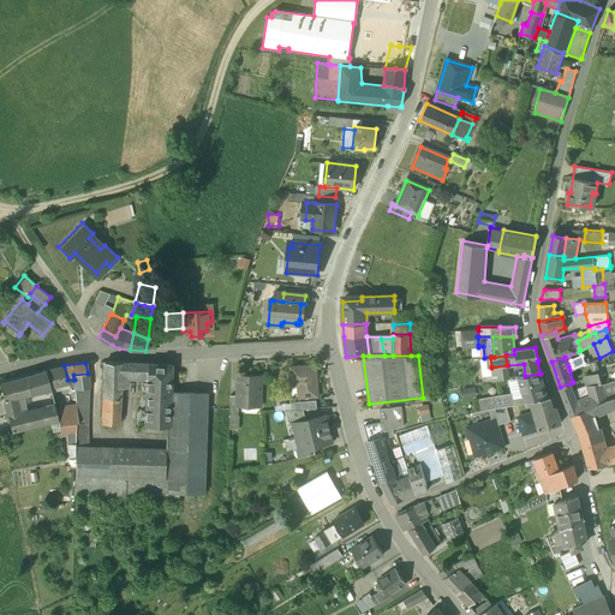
[(129,380),(145,380),(147,363),(120,363),(102,363),(100,424),(119,425),(121,388),(129,388),(129,380)]
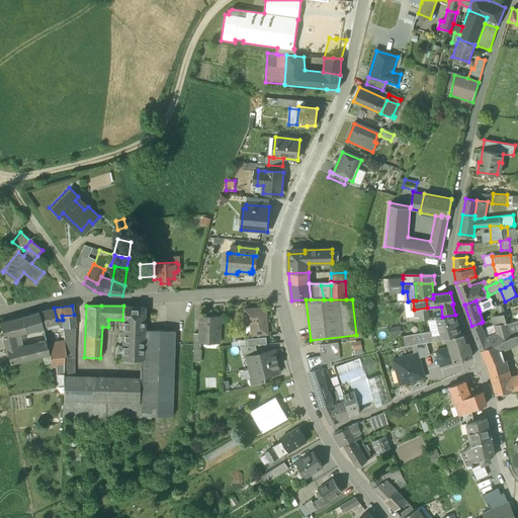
[(140,359),(143,359),(143,331),(145,331),(145,307),(123,306),(122,320),(121,359),(140,359)]
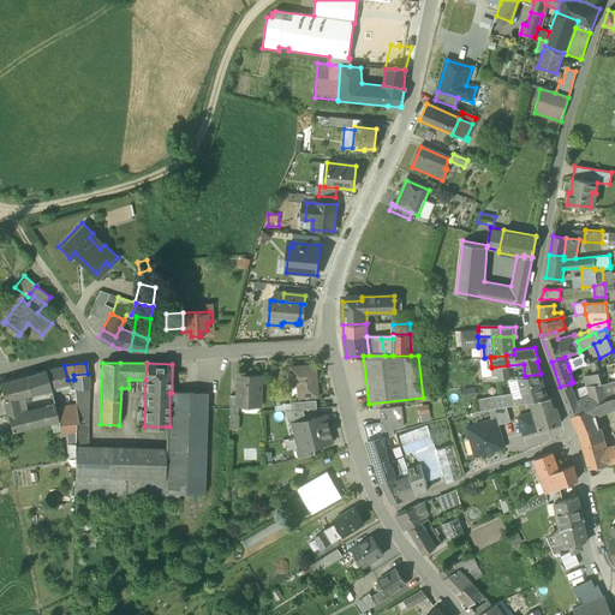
[(45,371),(49,387),(49,389),(67,384),(69,384),(67,380),(64,365),(45,369),(45,371)]
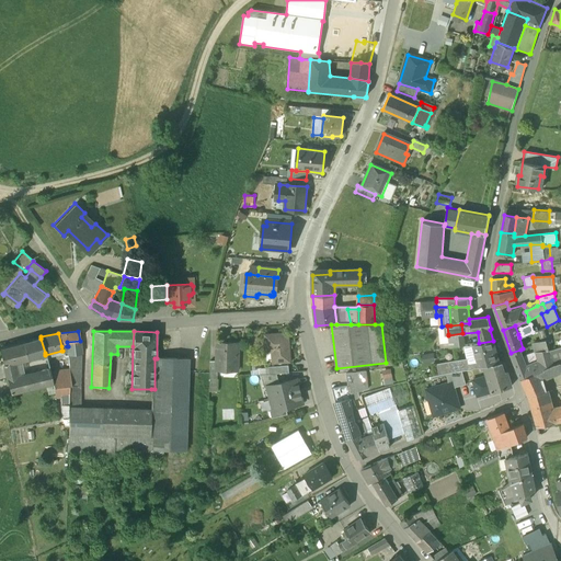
[(288,333),(265,335),(265,347),(271,347),(273,364),(290,363),(288,333)]
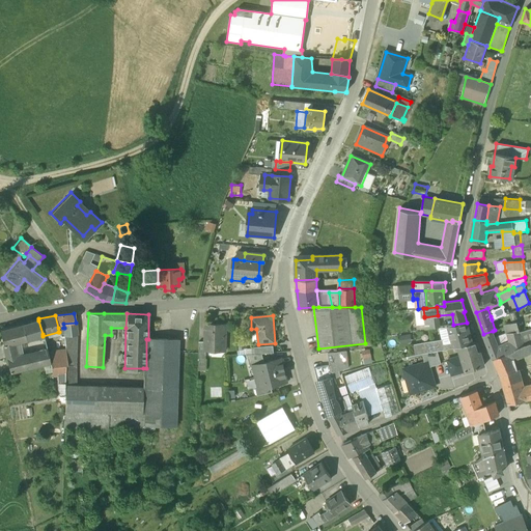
[(439,315),(438,315),(424,317),(424,316),(420,316),(422,329),(440,327),(439,315)]
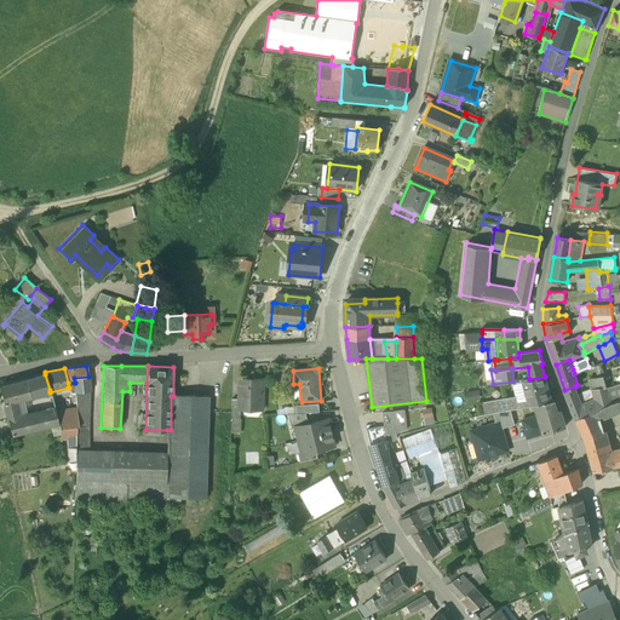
[(45,374),(35,377),(39,390),(40,392),(50,390),(45,374)]
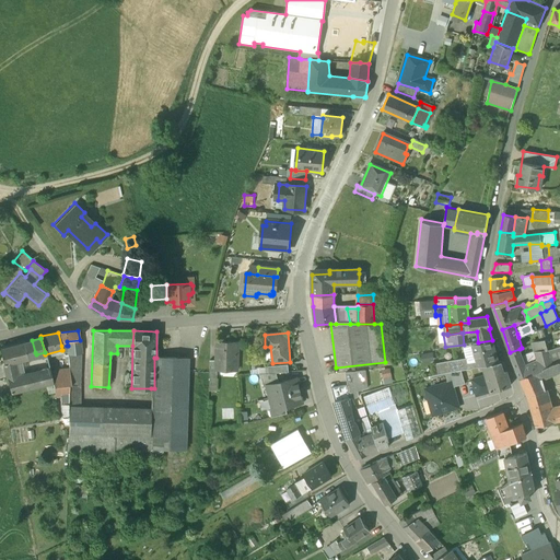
[(531,342),(533,351),(534,351),(548,349),(545,339),(531,342)]
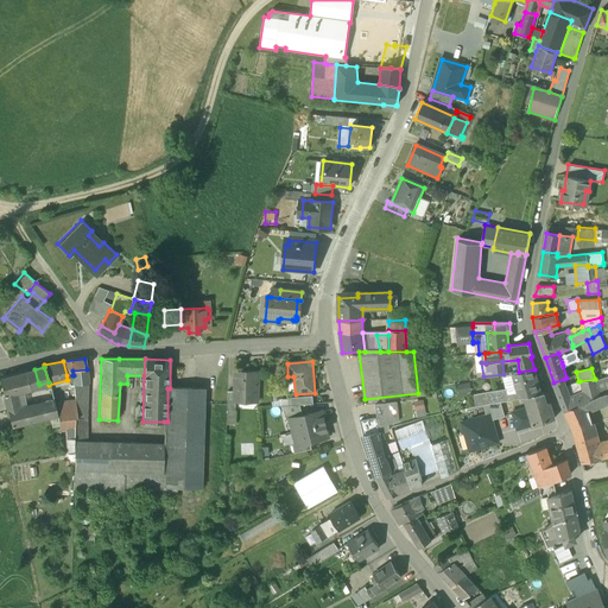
[(35,369),(25,372),(29,385),(38,382),(35,369)]
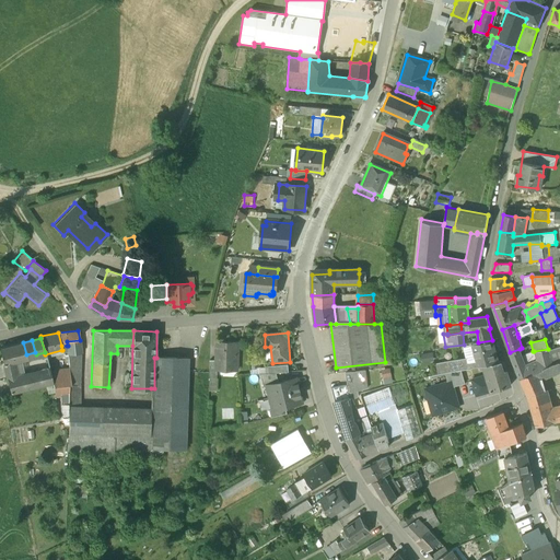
[(80,343),(80,340),(67,341),(68,346),(67,346),(67,353),(67,354),(68,354),(81,353),(80,343)]
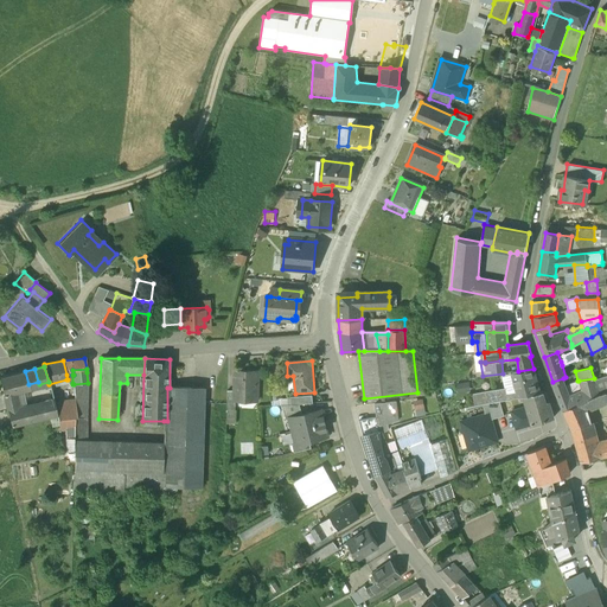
[(518,371),(512,372),(516,384),(513,385),(508,387),(490,390),(492,401),(500,400),(517,397),(517,396),(524,395),(541,393),(534,369),(518,371)]
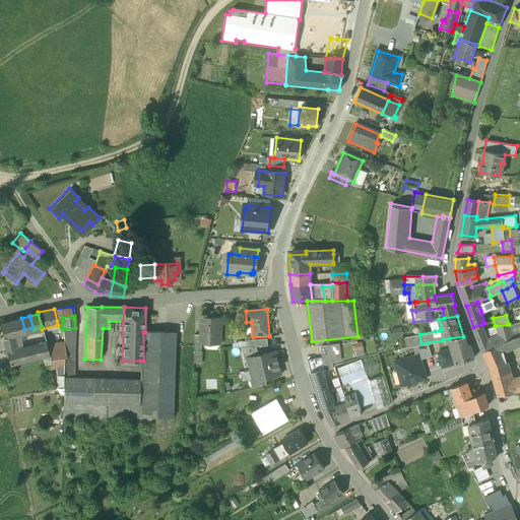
[(21,318),(0,324),(0,326),(3,339),(5,345),(13,344),(11,337),(25,334),(24,329),(21,318)]
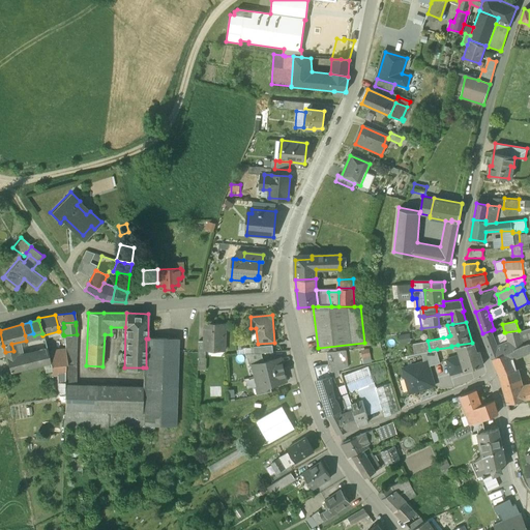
[(225,324),(205,324),(205,342),(204,351),(205,351),(224,351),(225,324)]
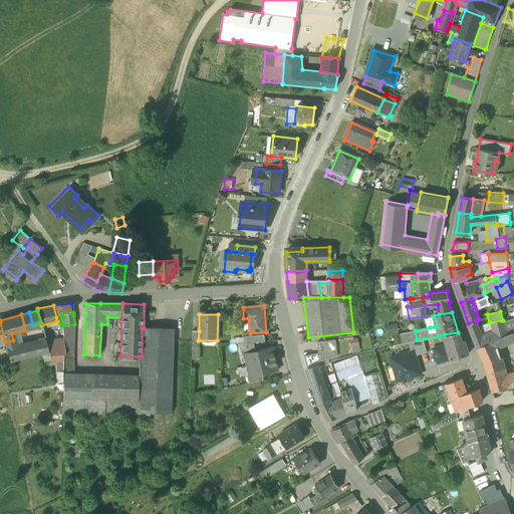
[(513,317),(503,320),(507,333),(513,331),(513,332),(513,317)]
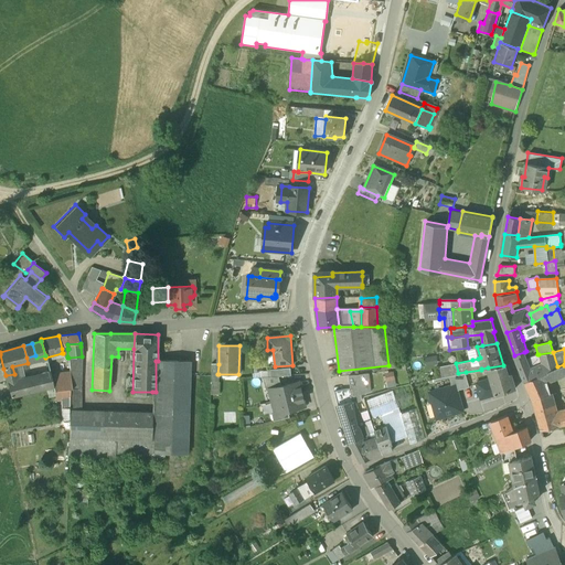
[(547,371),(557,366),(553,352),(539,354),(542,362),(531,366),(526,359),(524,352),(514,355),(513,356),(523,382),(547,372),(547,371)]
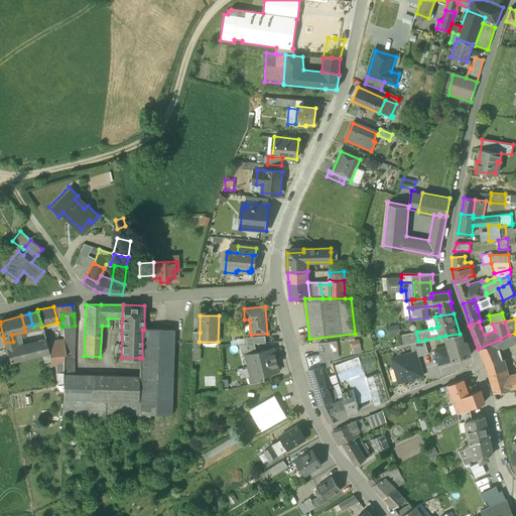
[(491,324),(481,328),(485,335),(495,331),(492,324),(491,324)]
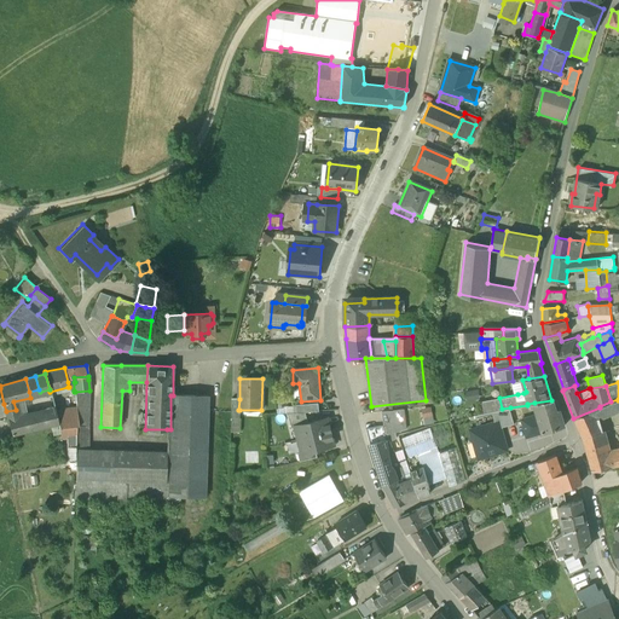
[(50,389),(40,392),(45,410),(7,420),(12,435),(58,424),(55,409),(50,392),(50,389)]
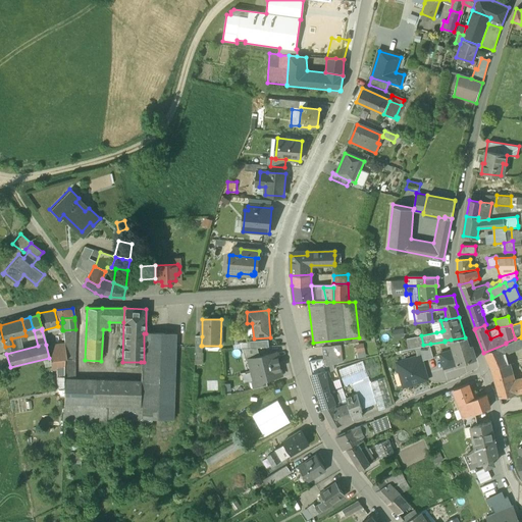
[(74,360),(75,329),(63,330),(64,343),(66,360),(74,360)]
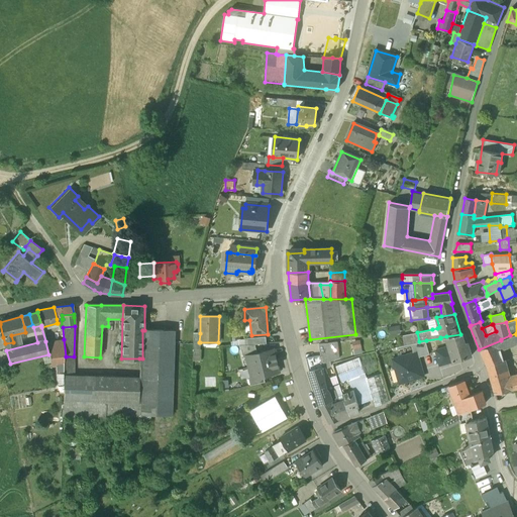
[(138,403),(138,415),(171,415),(173,330),(144,330),(142,330),(142,358),(139,358),(139,377),(138,403)]
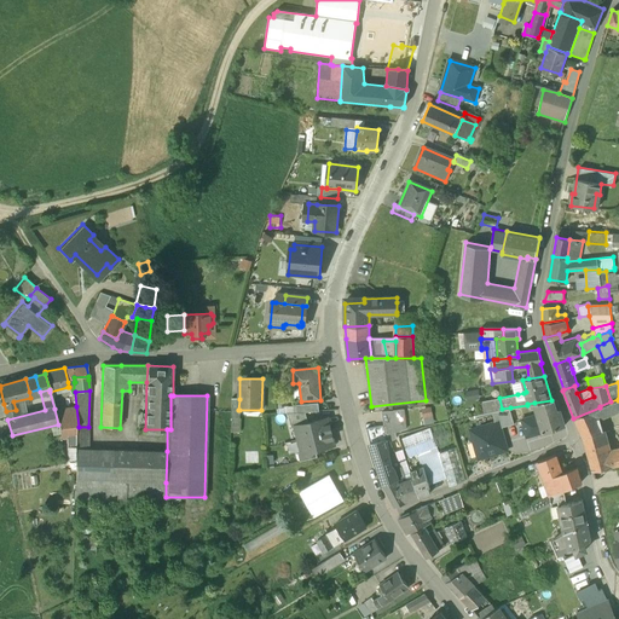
[(499,398),(484,401),(486,414),(492,411),(502,410),(502,409),(499,398)]
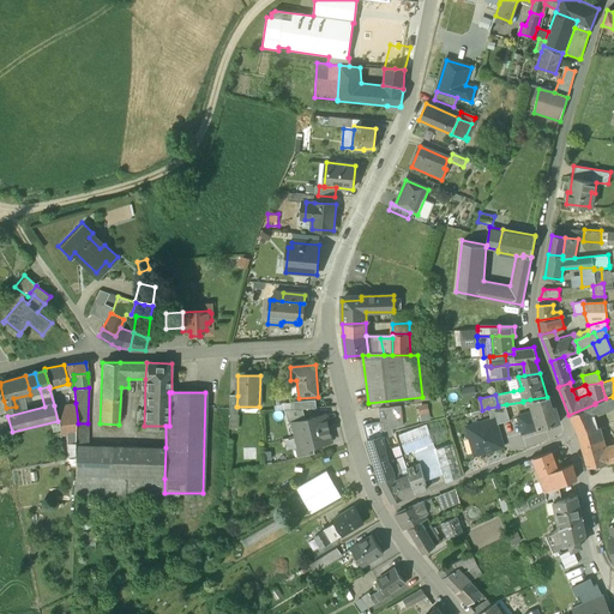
[(547,397),(530,399),(534,411),(539,428),(560,422),(555,405),(552,407),(548,396),(547,397)]
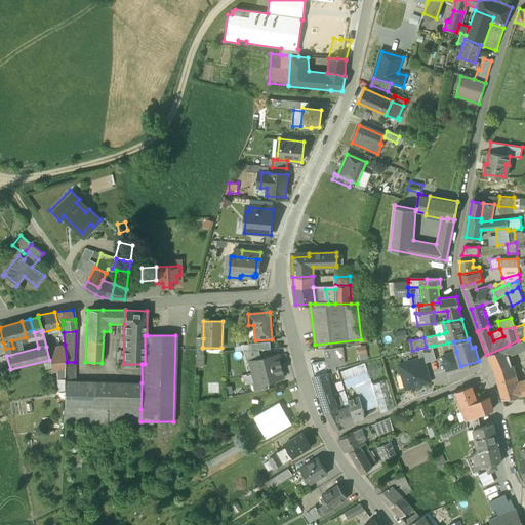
[(524,339),(524,338),(518,340),(509,345),(509,346),(486,355),(490,362),(509,356),(524,349),(524,339)]
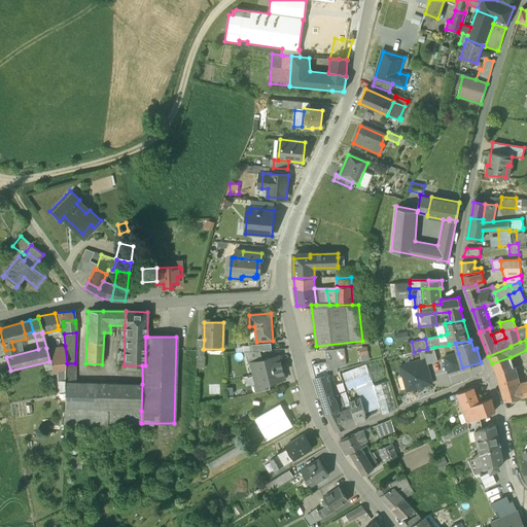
[(271,344),(264,344),(264,345),(252,345),(253,352),(259,352),(272,351),(271,344)]
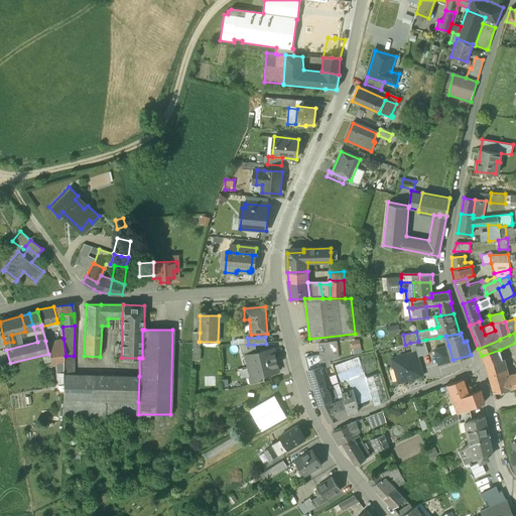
[(66,356),(63,339),(45,341),(48,354),(51,366),(55,366),(62,365),(62,356),(66,356)]
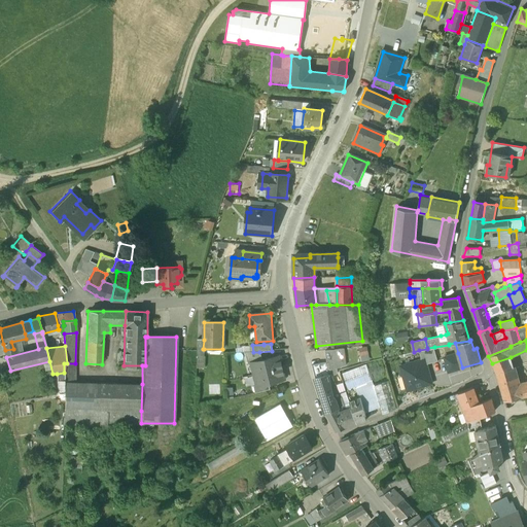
[(367,346),(360,348),(362,360),(371,359),(367,346)]
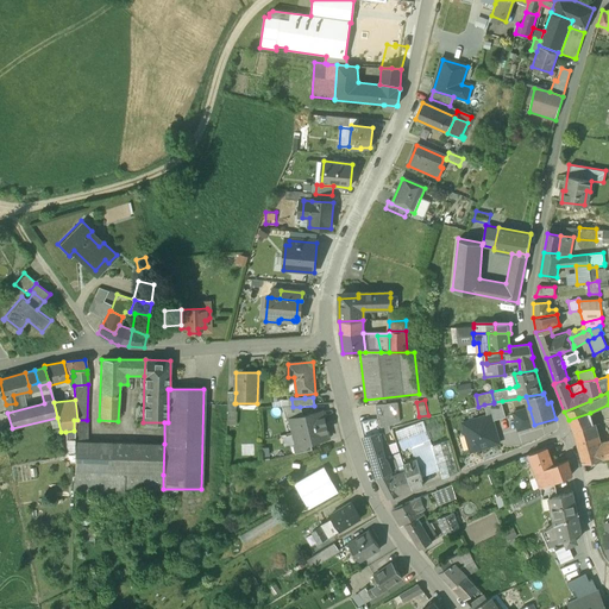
[(494,403),(484,405),(487,415),(491,414),(494,420),(506,416),(502,401),(494,402),(494,403)]
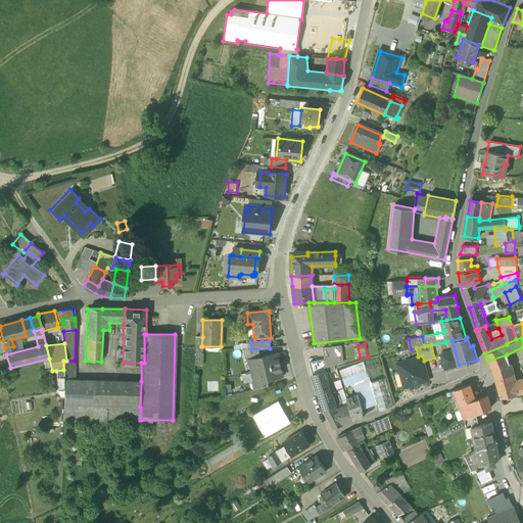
[(323,349),(324,361),(326,371),(333,370),(333,366),(343,363),(341,347),(323,349)]
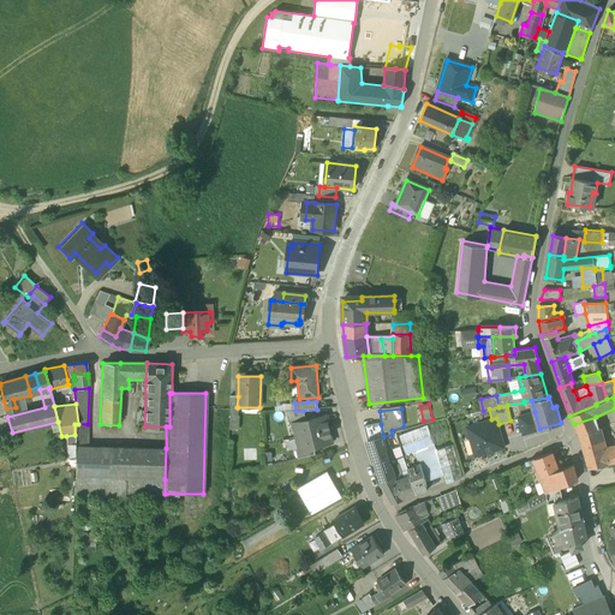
[(296,411),(286,412),(290,425),(293,425),(293,424),(306,421),(303,411),(296,411)]
